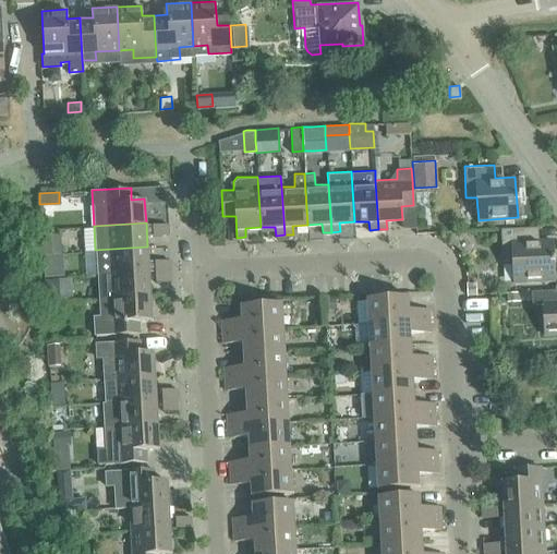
[(168,233),(168,223),(153,224),(153,235),(168,233)]
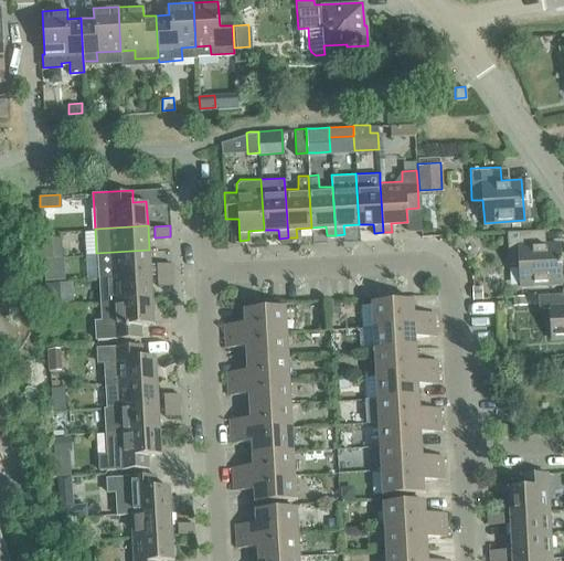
[(519,262),(520,285),(560,283),(557,241),(538,242),(536,229),(507,231),(508,263),(519,262)]
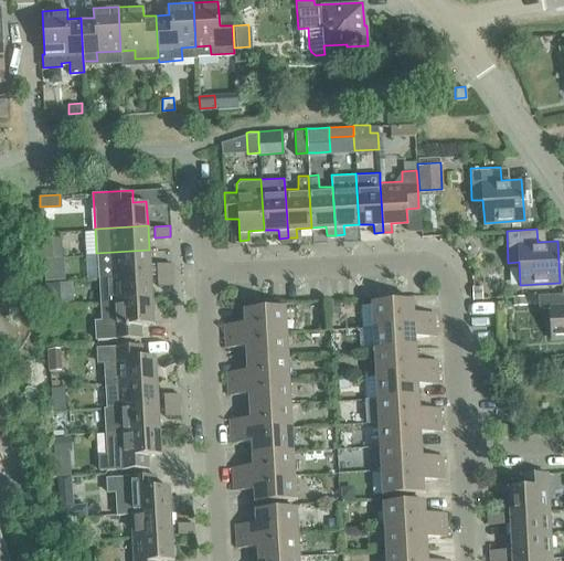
[(61,235),(41,236),(42,255),(43,255),(62,254),(61,235)]
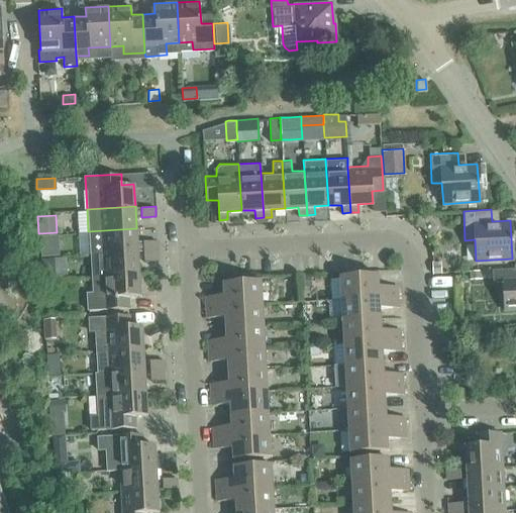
[(88,231),(90,253),(137,250),(136,228),(88,231)]
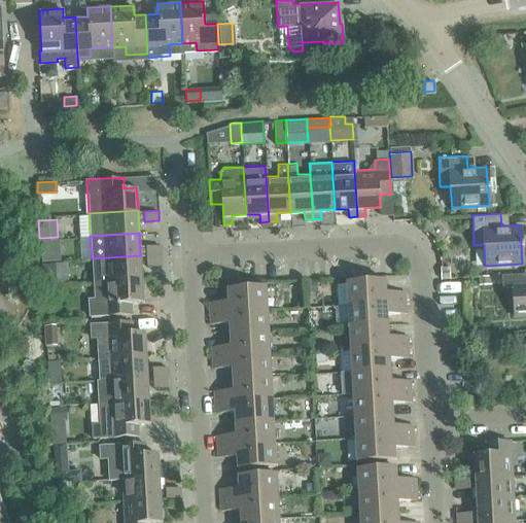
[(58,237),(40,238),(41,258),(60,257),(58,237)]
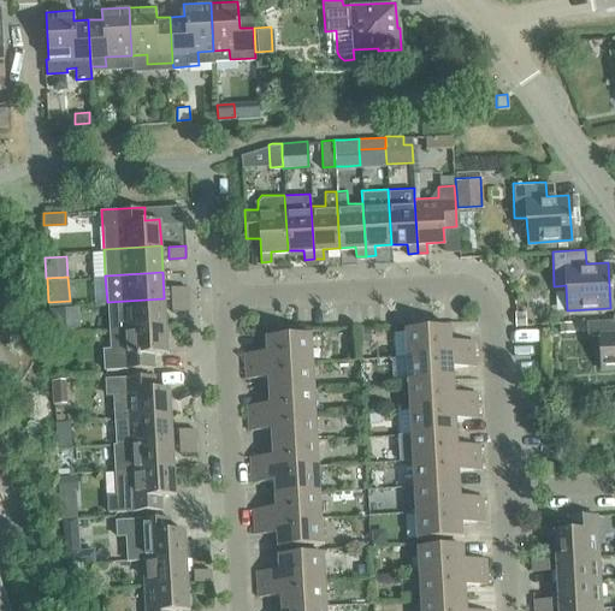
[(171,286),(171,298),(188,297),(188,285),(171,286)]
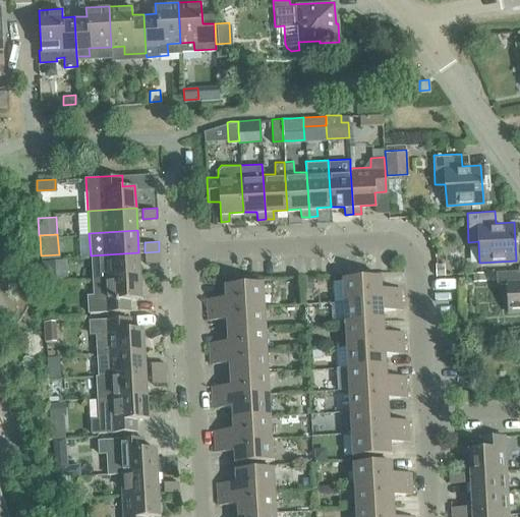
[(159,251),(145,252),(146,262),(160,261),(159,251)]
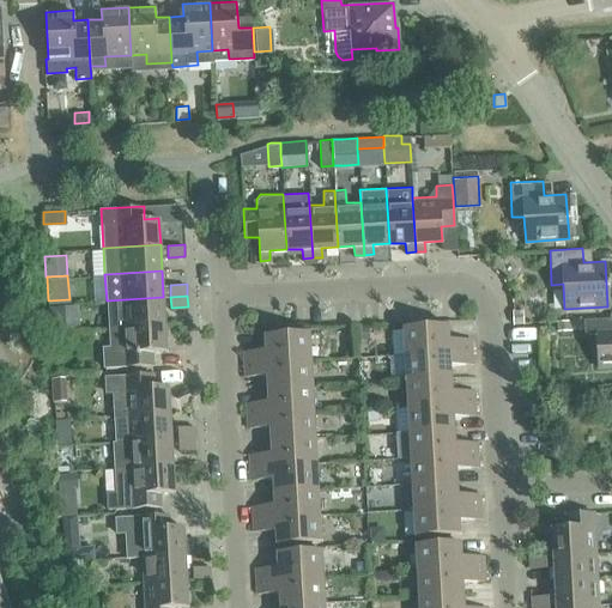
[(107,301),(108,327),(164,323),(163,297),(107,301)]
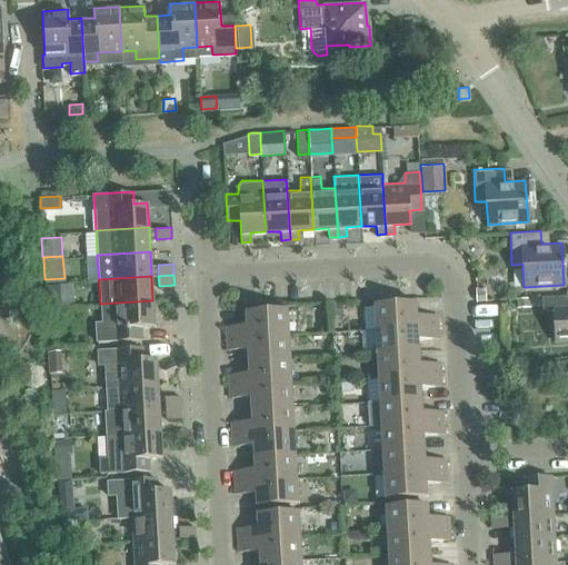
[(73,304),(72,281),(45,284),(46,306),(73,304)]
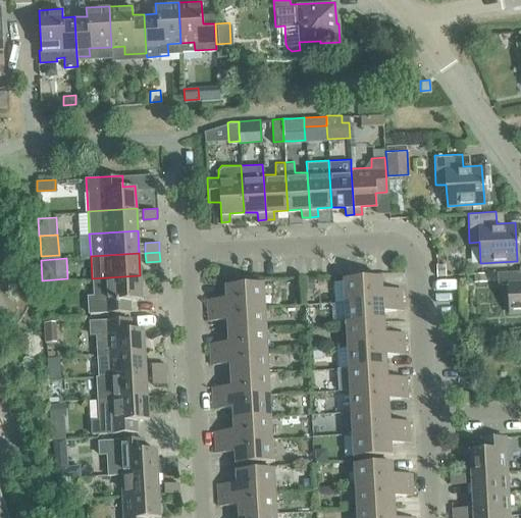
[(444,263),(436,264),(437,274),(445,274),(444,263)]
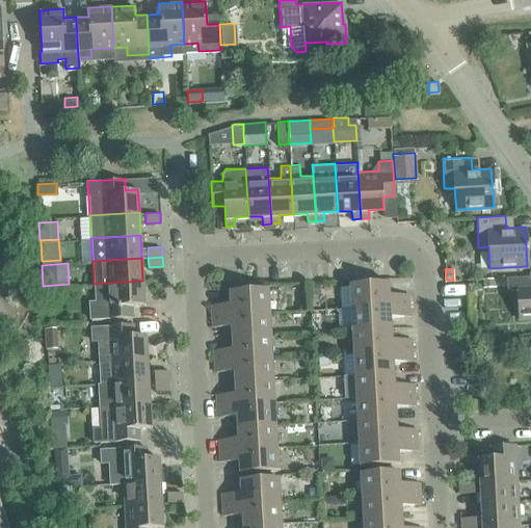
[(516,288),(519,317),(530,316),(530,285),(530,274),(506,275),(506,289),(516,288)]
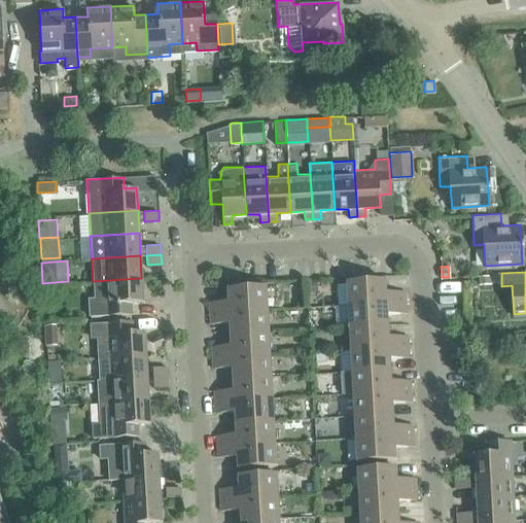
[(489,274),(478,274),(478,283),(489,282),(489,274)]
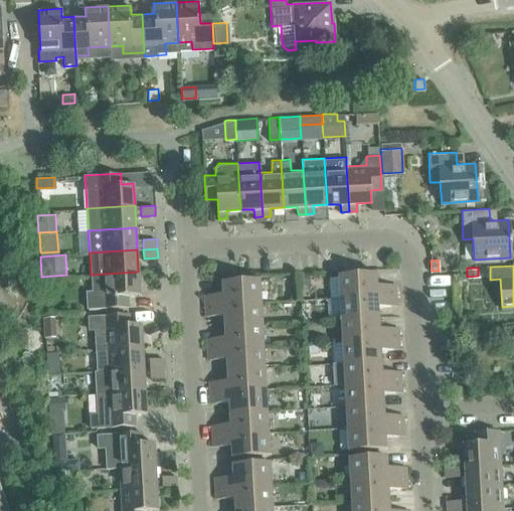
[(138,272),(91,275),(92,290),(86,290),(87,308),(128,306),(128,294),(139,294),(138,272)]
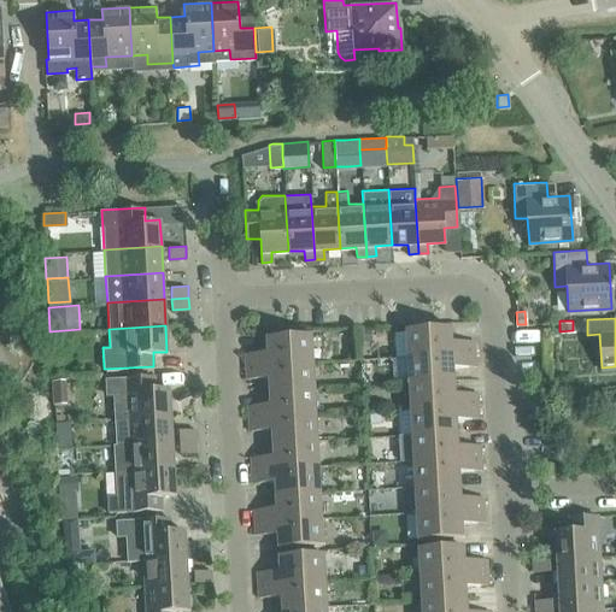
[(405,328),(406,355),(474,352),(474,339),(451,340),(450,325),(405,328)]
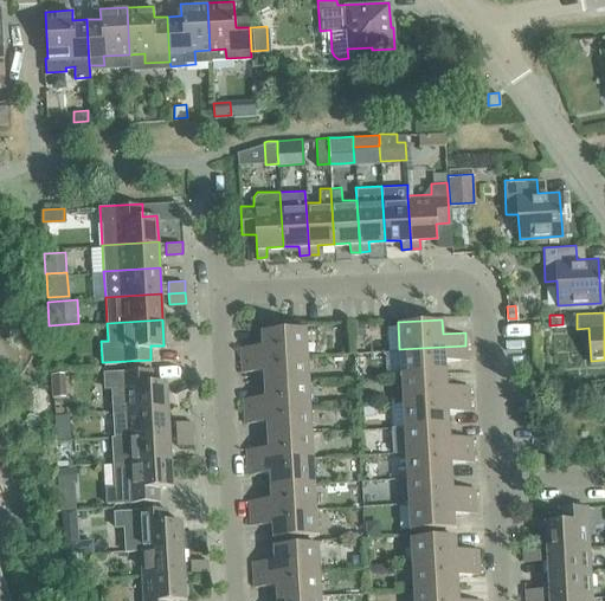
[(239,346),(240,357),(307,354),(306,328),(261,330),(262,344),(239,346)]
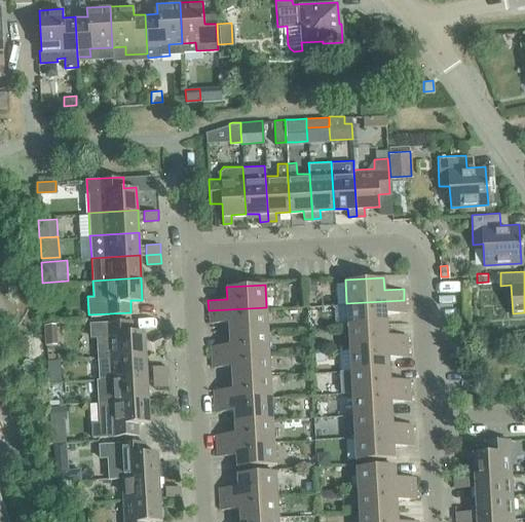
[(346,303),(348,325),(386,323),(385,311),(405,310),(404,300),(346,303)]
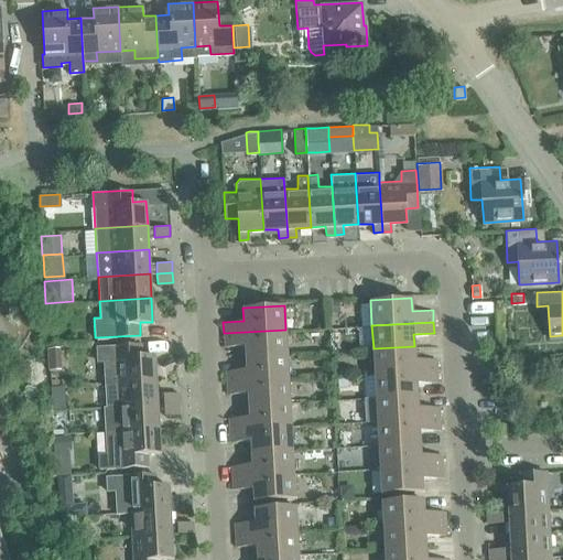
[(245,344),(246,356),(287,354),(285,330),(224,333),(224,345),(245,344)]
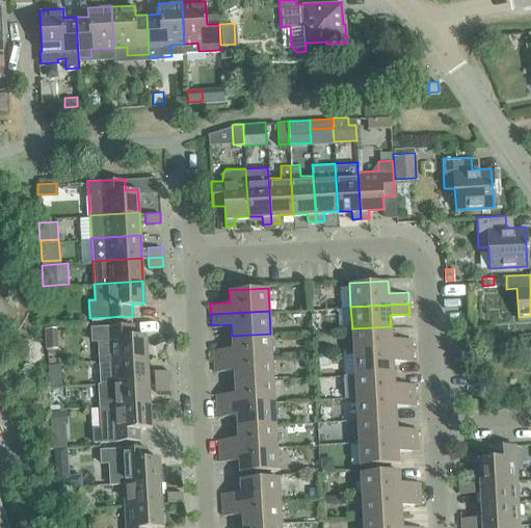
[(98,339),(99,360),(147,358),(145,335),(133,335),(133,323),(90,326),(91,339),(98,339)]
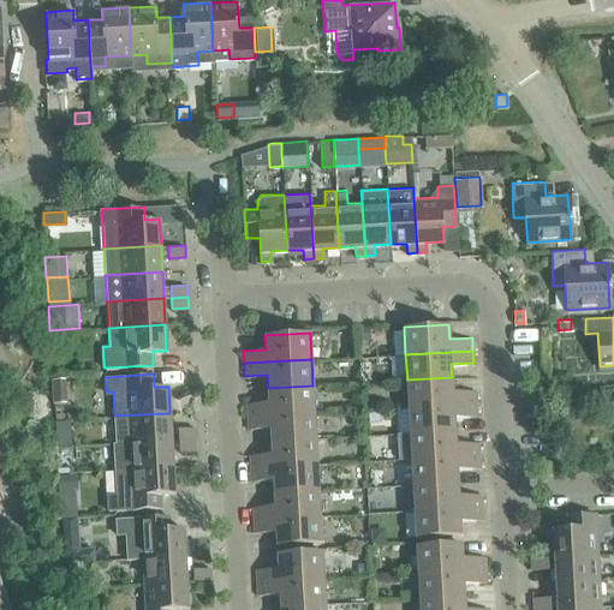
[(407,380),(409,406),(476,402),(475,389),(452,390),(452,377),(407,380)]
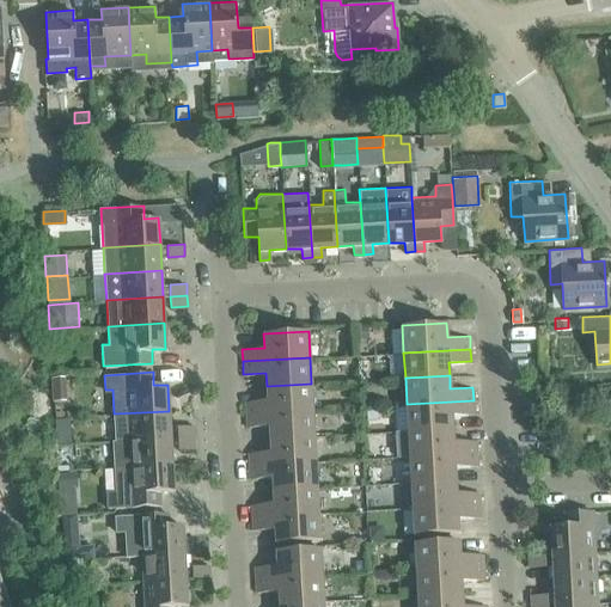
[(62,376),(53,376),(54,399),(63,398),(62,376)]
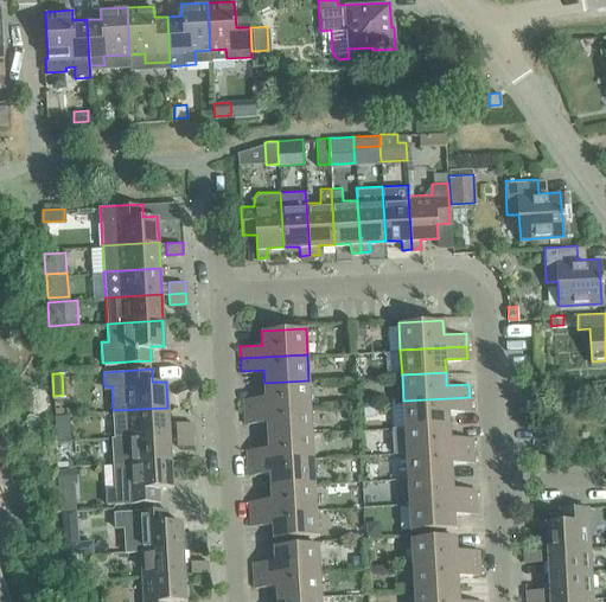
[(243,397),(243,409),(310,405),(308,380),(265,383),(265,396),(243,397)]
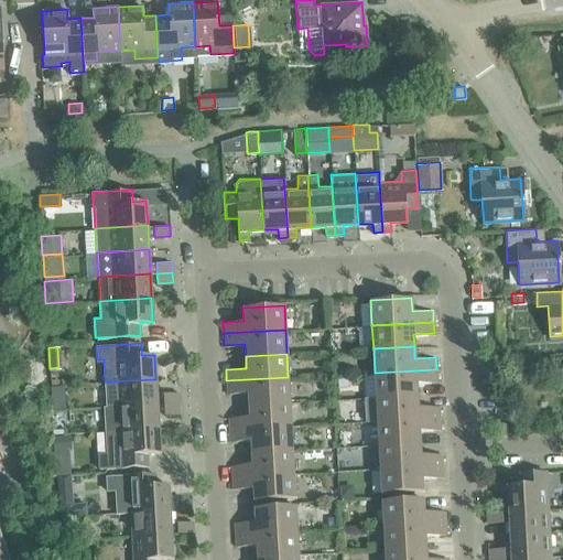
[(527,357),(516,357),(517,372),(528,372),(527,357)]
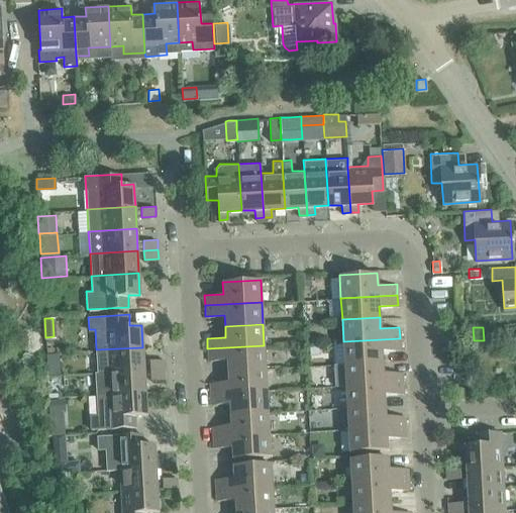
[(343,341),(344,363),(382,361),(381,349),(400,348),(400,338),(343,341)]
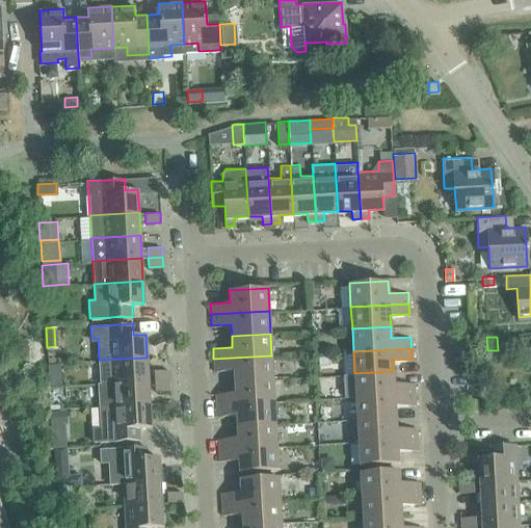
[(234,369),(234,380),(272,378),(271,355),(213,359),(214,370),(234,369)]
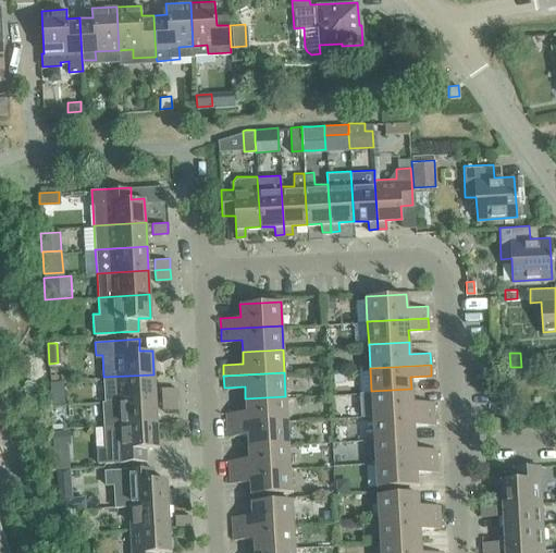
[(102,400),(102,401),(156,398),(153,375),(103,377),(104,400),(102,400)]
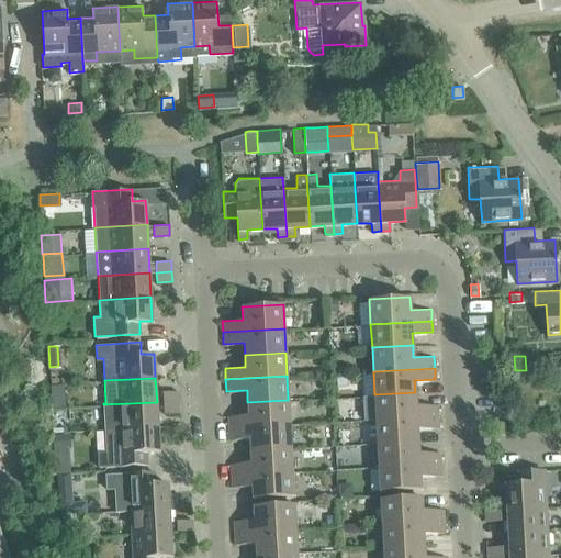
[(65,381),(51,382),(51,391),(65,390),(65,381)]
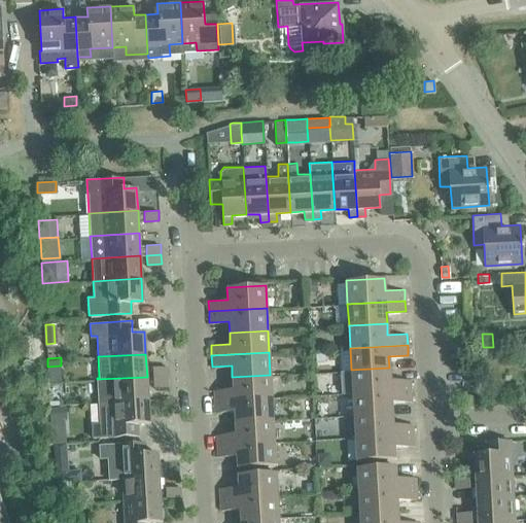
[(152,367),(153,376),(168,376),(167,365),(152,367)]
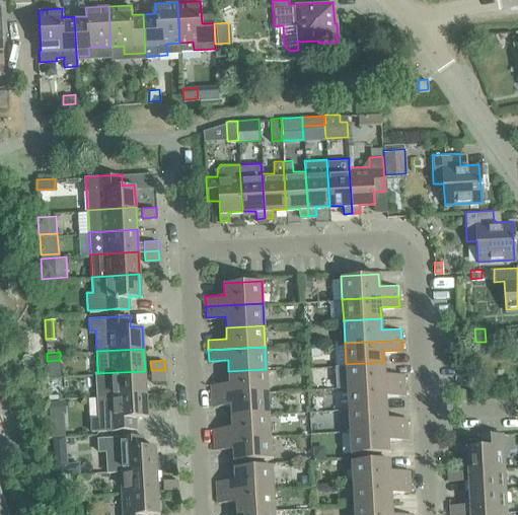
[(346,364),(347,386),(403,383),(403,372),(384,374),(383,362),(346,364)]
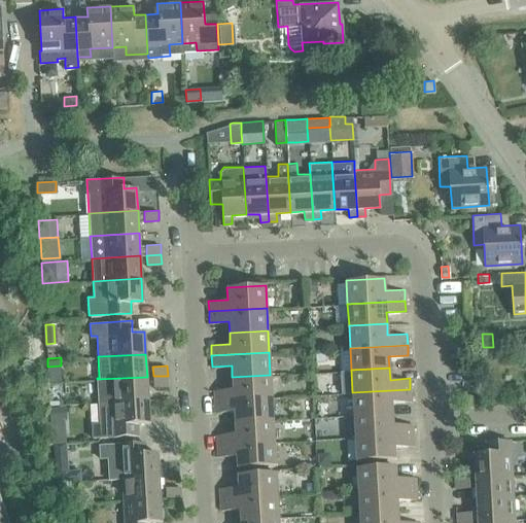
[(213,389),(214,399),(272,396),(270,375),(232,377),(233,388),(213,389)]
